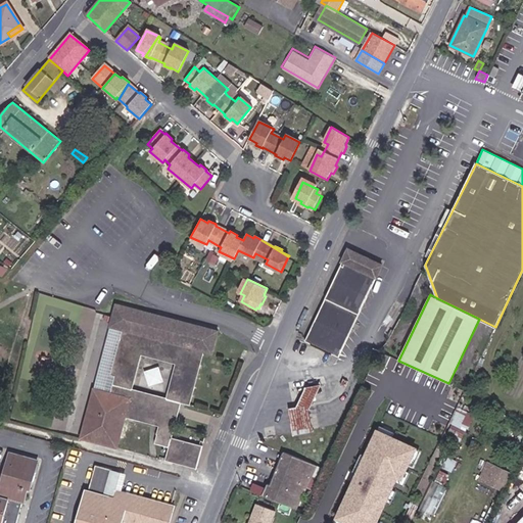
[(183,329),(156,323),(158,316),(117,304),(115,315),(112,328),(125,331),(111,375),(114,376),(110,391),(106,405),(88,399),(81,427),(98,432),(96,440),(114,446),(124,417),(159,427),(155,441),(169,445),(164,461),(197,470),(202,447),(172,437),(181,403),(190,406),(205,352),(215,354),(219,342),(221,332),(185,323),(183,329)]
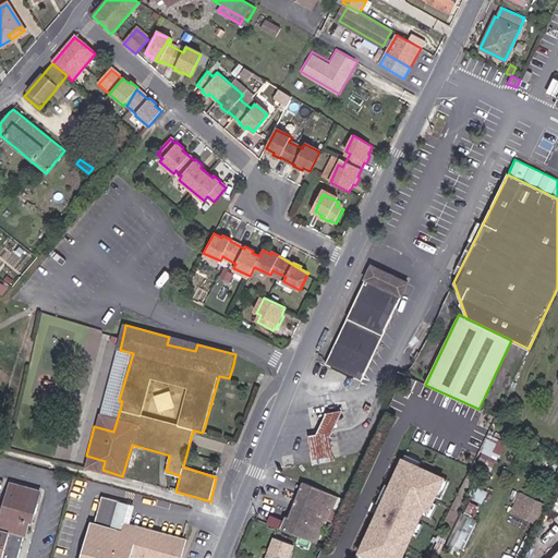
[(91,337),(85,355),(100,360),(108,331),(100,329),(98,338),(91,337)]
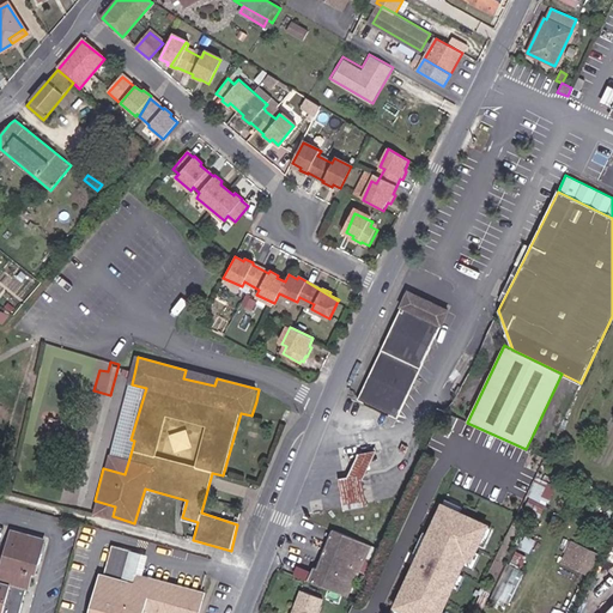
[(410,390),(422,366),(416,363),(404,387),(410,390)]
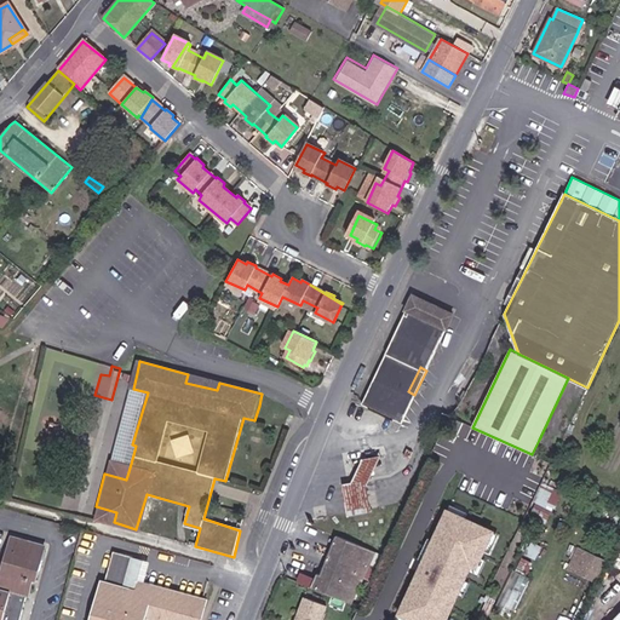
[(217,390),(219,383),(188,374),(185,383),(217,390)]
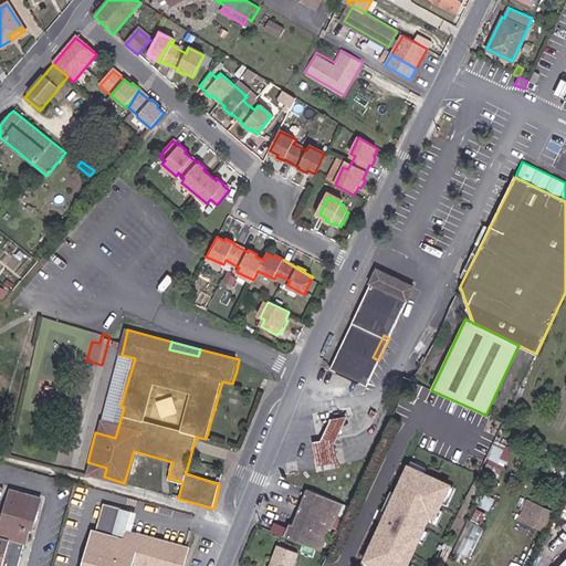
[(492,401),(485,415),(503,423),(509,410),(492,401)]
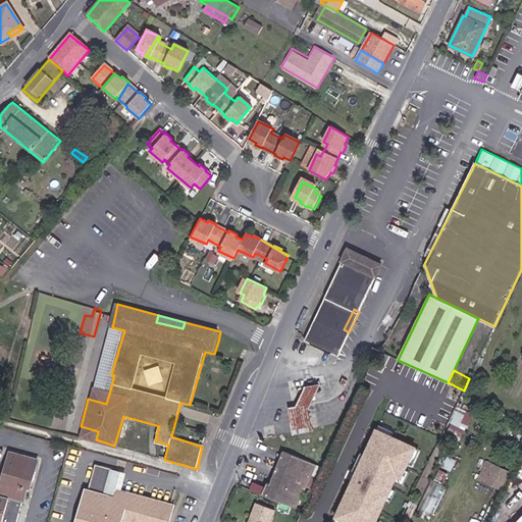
[(306,385),(297,406),(308,404),(309,409),(321,383),(306,385)]
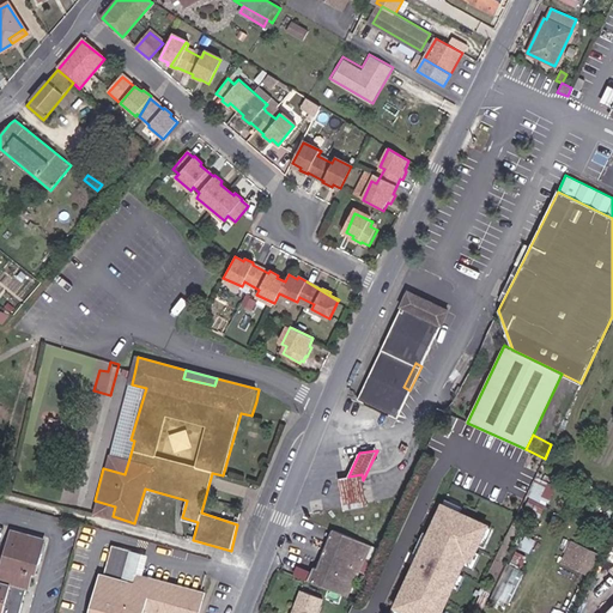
[(125,474),(129,459),(108,453),(103,468),(125,474)]
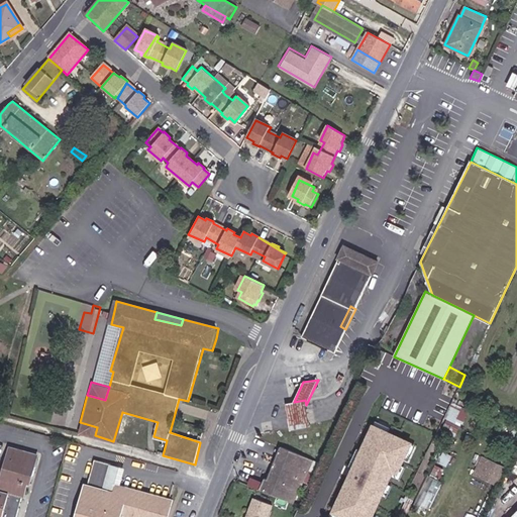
[(305,400),(294,402),(286,404),(291,430),(309,426),(306,405),(305,400)]
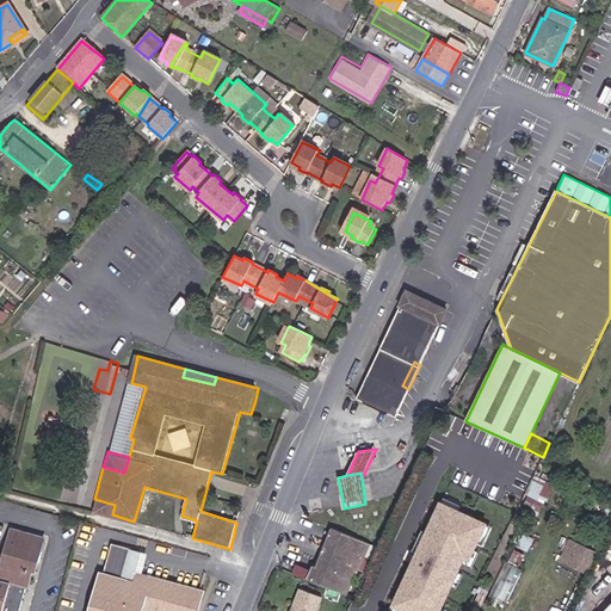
[(548,482),(534,475),(524,494),(544,504),(545,500),(547,501),(548,498),(545,497),(551,486),(548,485),(548,482)]
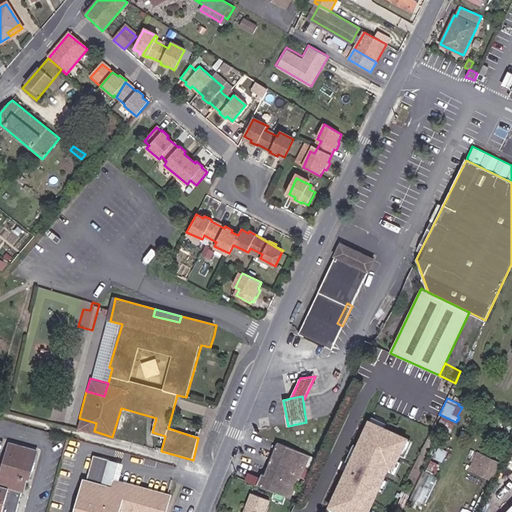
[(145,421),(123,415),(116,438),(139,445),(145,421)]
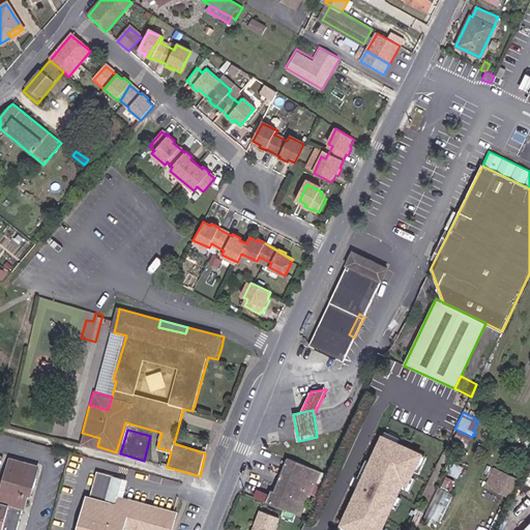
[(79,442),(97,446),(99,438),(82,433),(79,442)]
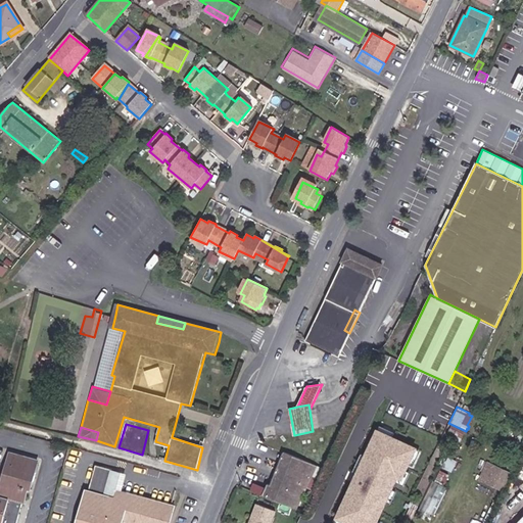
[(417,449),(375,430),(334,519),(342,522),(376,522),(396,480),(401,482),(417,449)]
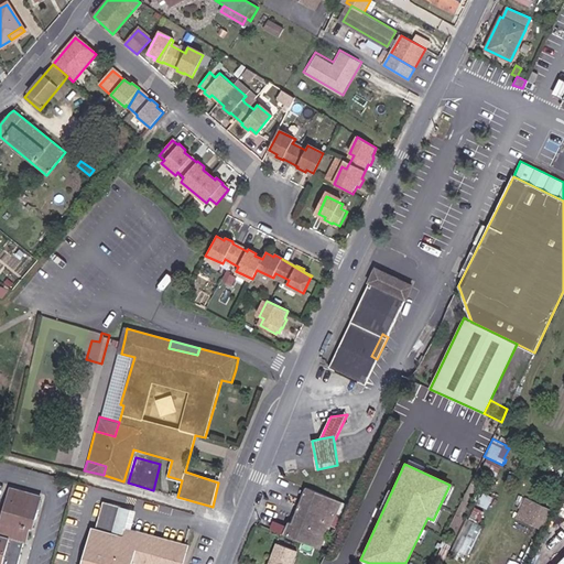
[(36,496),(9,488),(2,513),(0,512),(0,563),(14,563),(21,542),(22,542),(26,525),(29,517),(33,518),(39,499),(36,498),(36,496)]
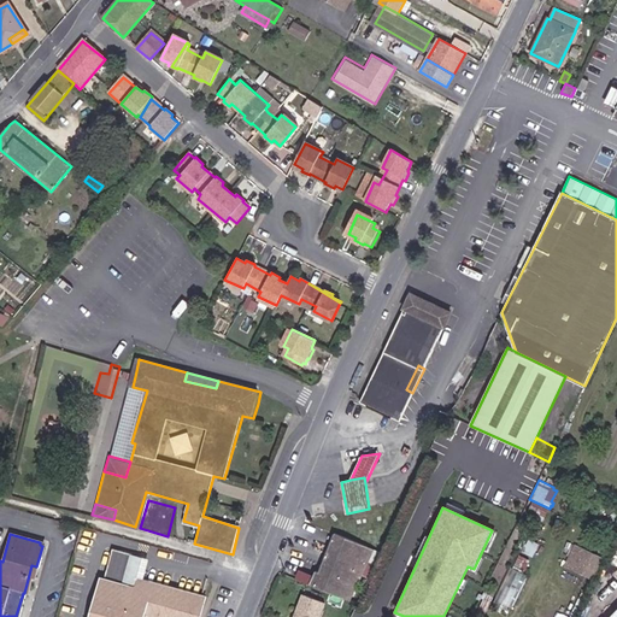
[(309,586),(351,603),(362,577),(366,564),(372,551),(333,535),(318,574),(315,571),(309,586)]
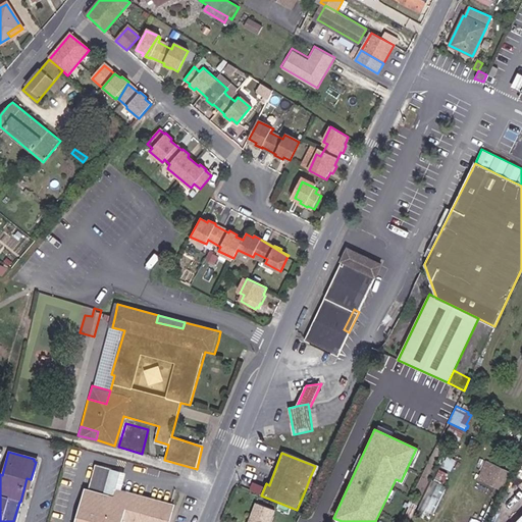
[(105,490),(111,467),(95,462),(89,485),(105,490)]
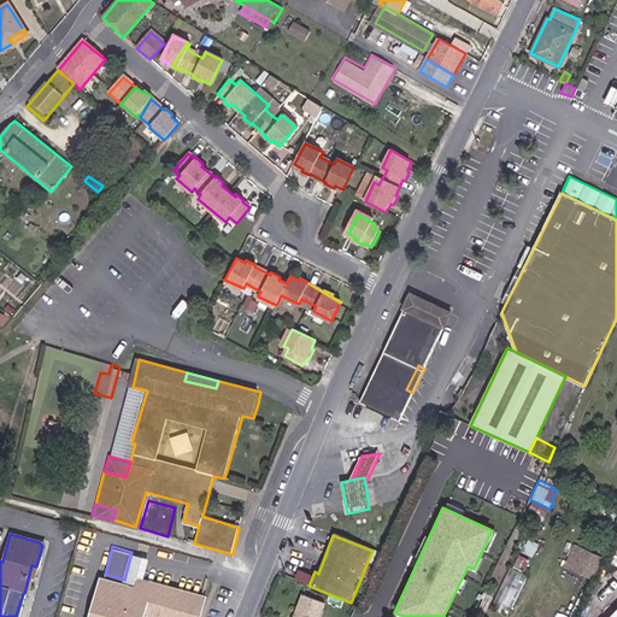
[(569,569),(593,580),(603,559),(579,547),(569,569)]
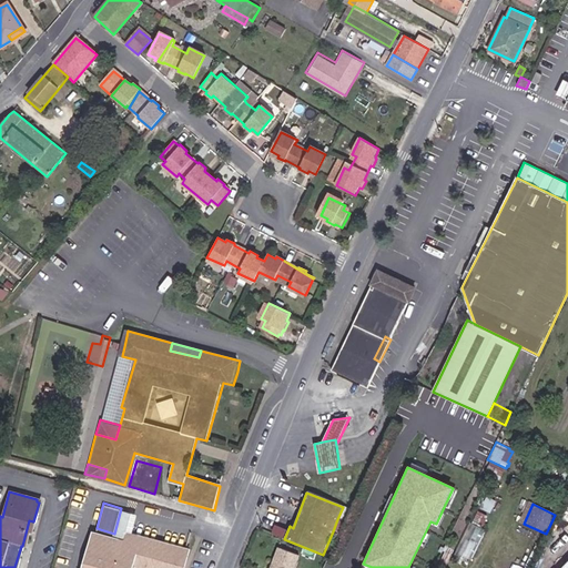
[(124,536),(125,534),(131,510),(121,508),(114,534),(124,536)]
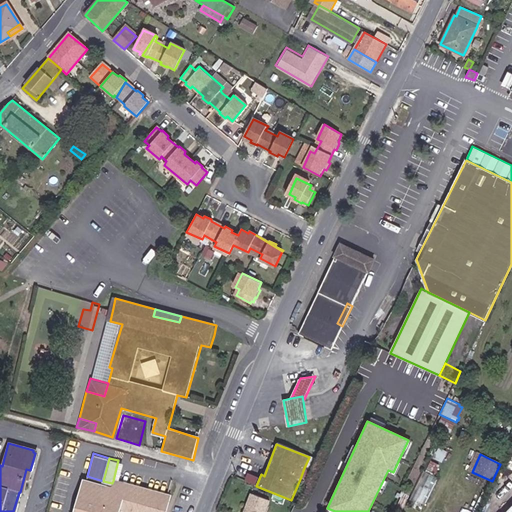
[(306,481),(311,470),(304,468),(300,479),(306,481)]
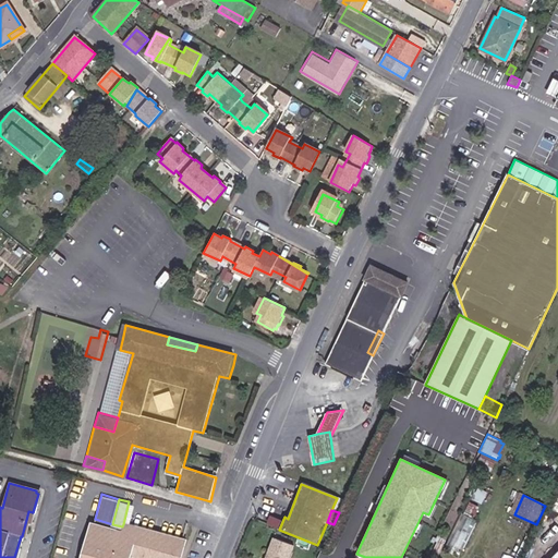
[(119,538),(122,526),(112,524),(95,519),(91,532),(119,538)]
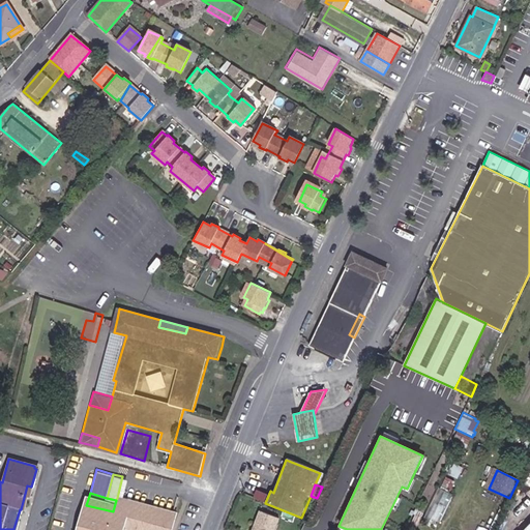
[(169,529),(174,512),(117,498),(116,500),(113,511),(86,505),(82,522),(84,524),(83,528),(80,529),(79,529),(169,529)]
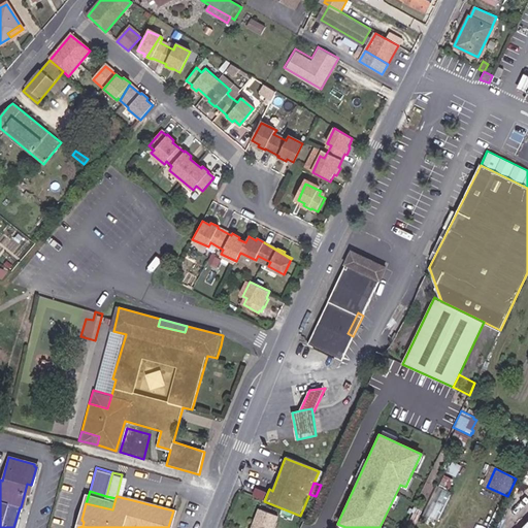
[(273,527),(278,518),(258,509),(251,527),(273,527)]
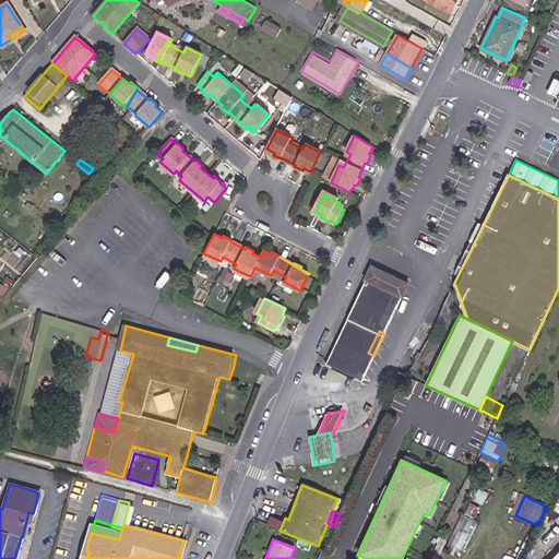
[(445,545),(438,542),(432,555),(439,558),(445,545)]
